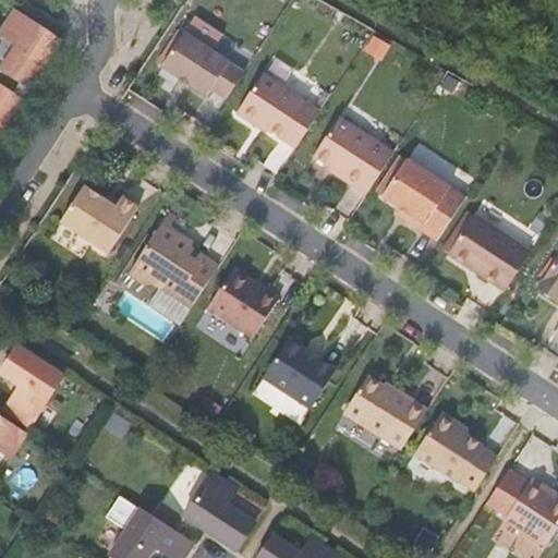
[(29,88),(60,41),(14,11),(0,32),(0,33),(16,45),(1,69),(29,88)]
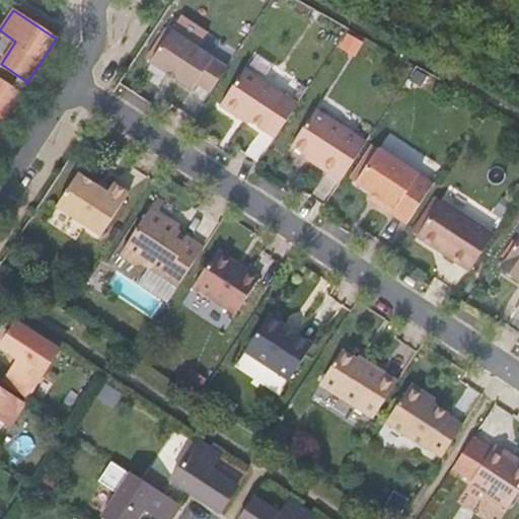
[(194,88),(214,57),(172,30),(152,61),(194,88)]
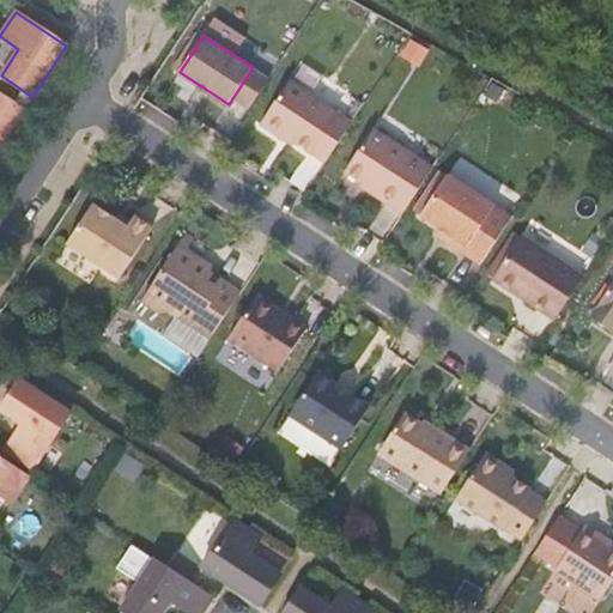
[(285,87),(261,125),(281,138),(284,135),(326,163),(349,128),(285,87)]
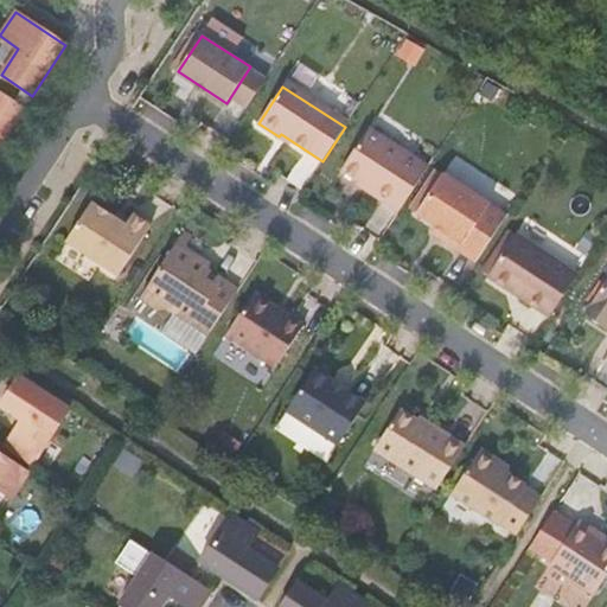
[(0,145),(24,109),(0,93),(0,145)]
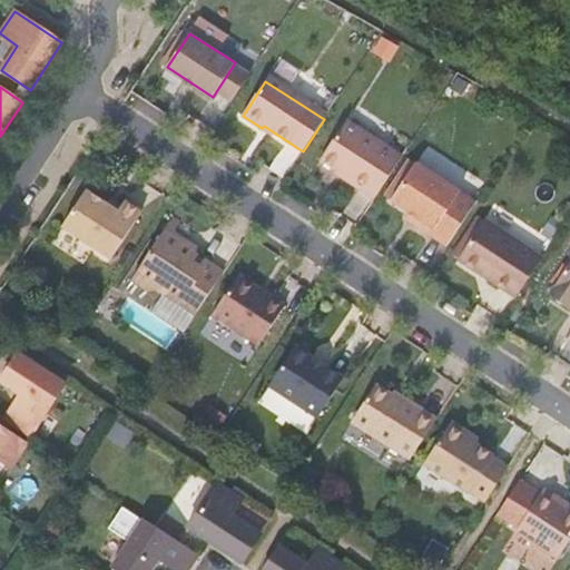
[(402,157),(346,120),(321,160),(346,176),(344,178),(375,198),(402,157)]
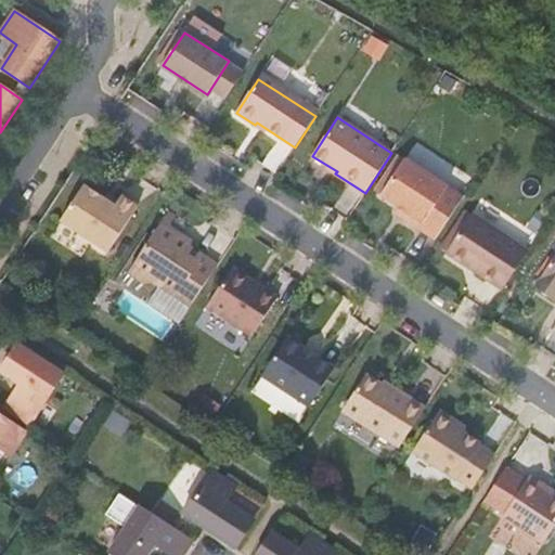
[(435,240),(463,197),(404,159),(382,195),(409,214),(405,220),(435,240)]
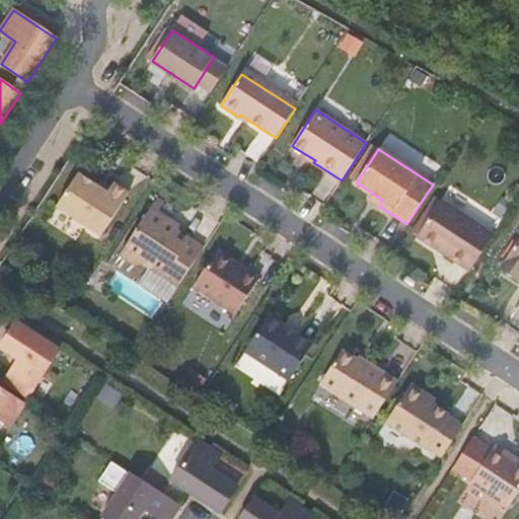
[(101,235),(130,194),(114,183),(107,193),(79,173),(57,207),(101,235)]
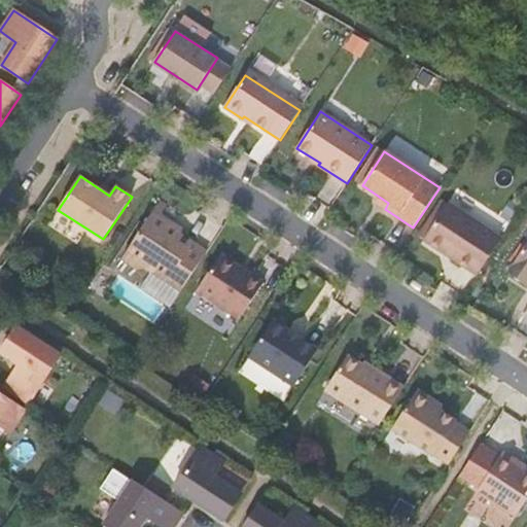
[(501,239),(448,203),(423,240),(465,267),(467,262),(480,271),(501,239)]
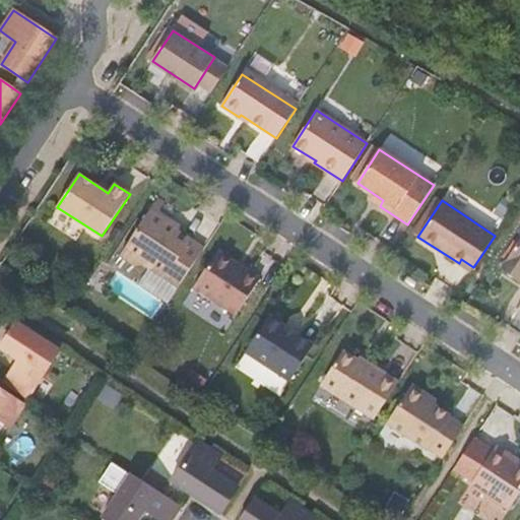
[(179,286),(203,250),(166,224),(168,220),(151,209),(122,255),(138,266),(145,264),(179,286)]
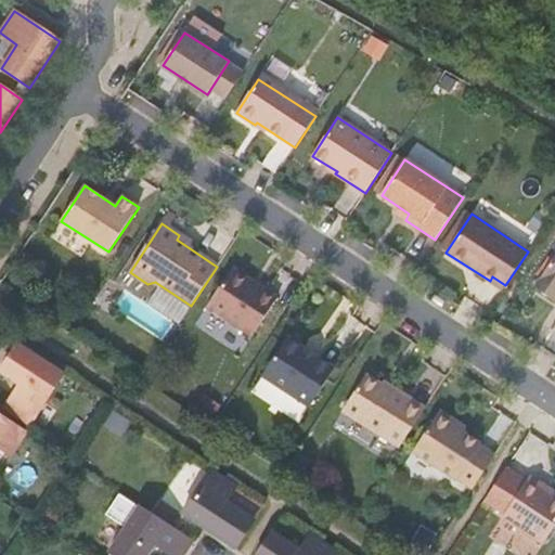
[(554,256),(534,288),(554,301),(554,256)]
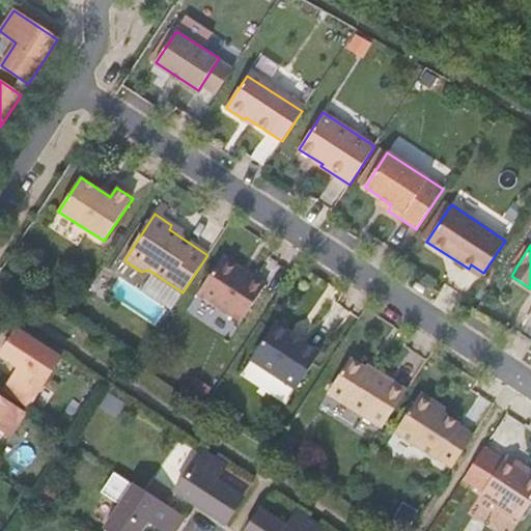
[(266,285),(222,256),(197,294),(241,322),(266,285)]
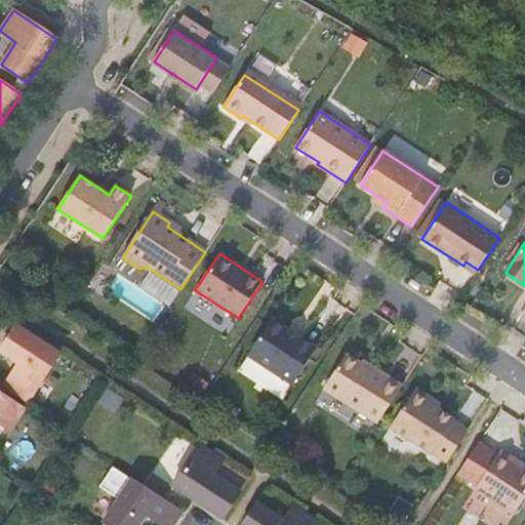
[(289,329),(272,318),(247,356),(292,385),(317,348),(299,336),(298,339),(287,331),(289,329)]
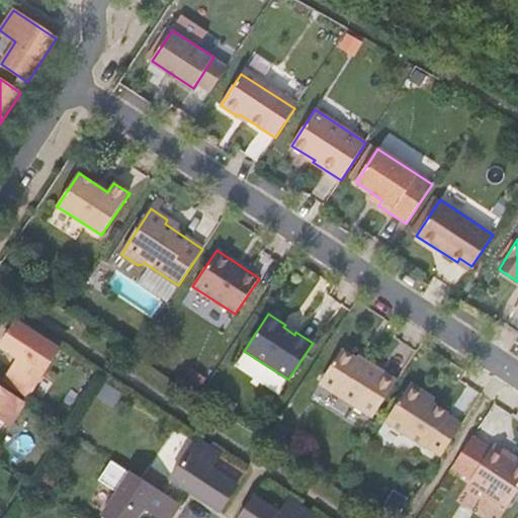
[(62,348),(17,320),(0,346),(18,358),(5,379),(28,396),(62,348)]
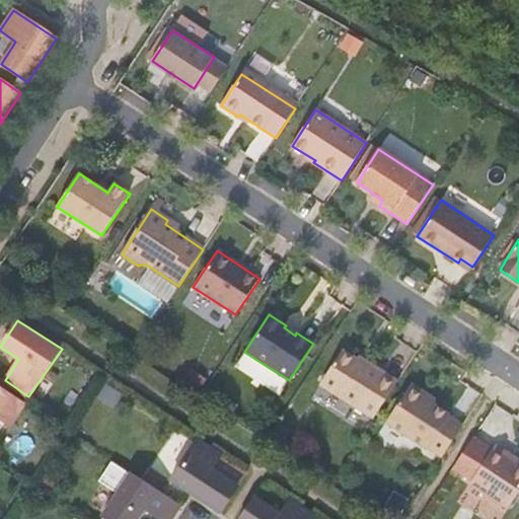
[(373,419),(397,382),(384,373),(384,372),(369,362),(367,365),(344,349),(320,384),(373,419)]
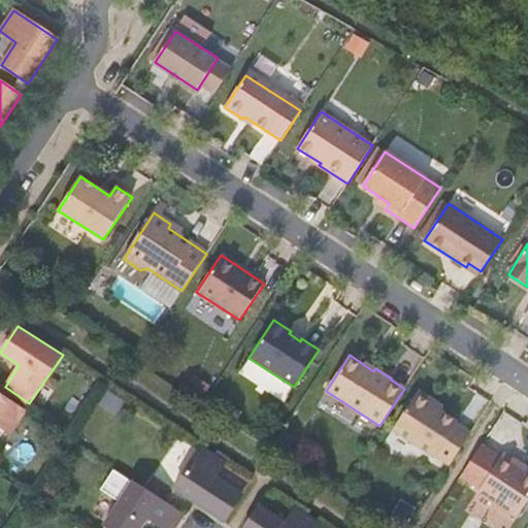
[(423,393),(416,395),(392,430),(434,458),(435,456),(450,465),(470,433),(457,424),(457,423),(430,404),(429,397),(423,393)]
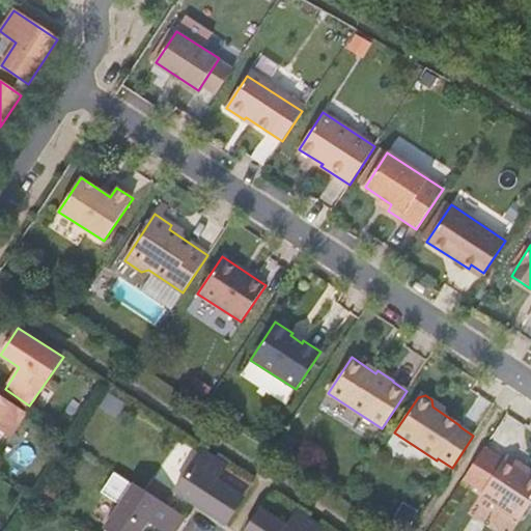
[(25,413),(0,396),(0,426),(11,435),(25,413)]
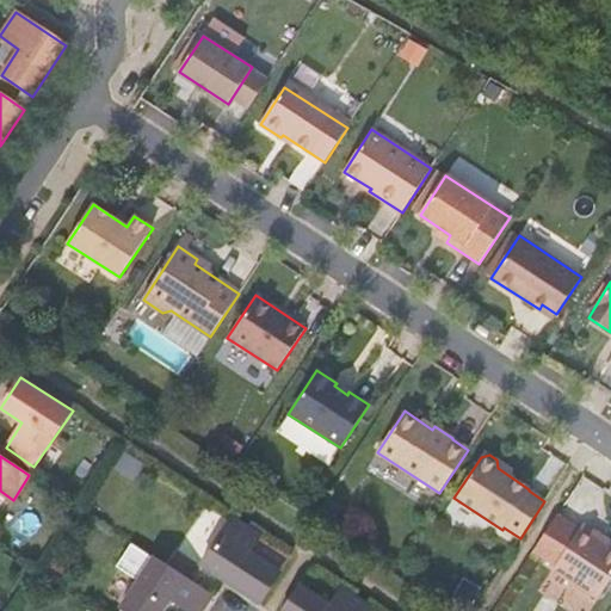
[(247,594),(260,603),(281,571),(250,551),(261,534),(233,516),(201,565),(223,579),(229,582),(233,576),(240,581),(236,587),(247,594)]
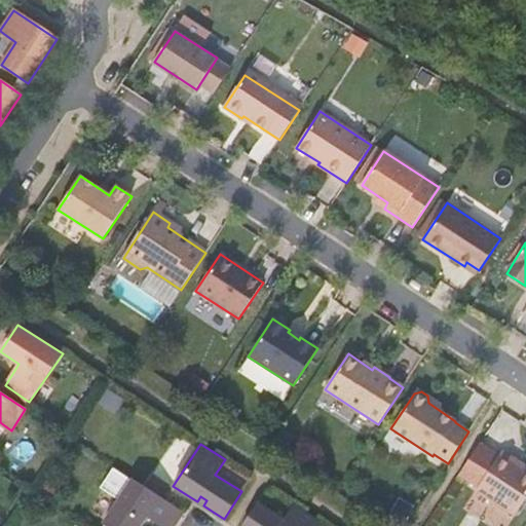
[(477,491),(515,516),(525,498),(525,471),(515,463),(517,460),(502,451),(477,491)]
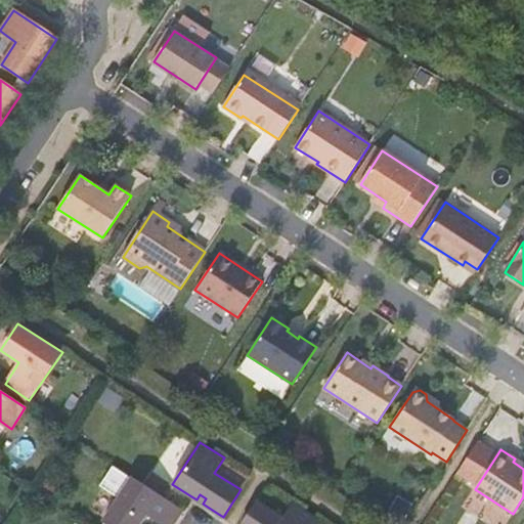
[(173,523),(177,519),(182,511),(131,478),(113,466),(100,485),(119,496),(103,520),(110,523),(139,523),(147,513),(164,523),(173,523)]
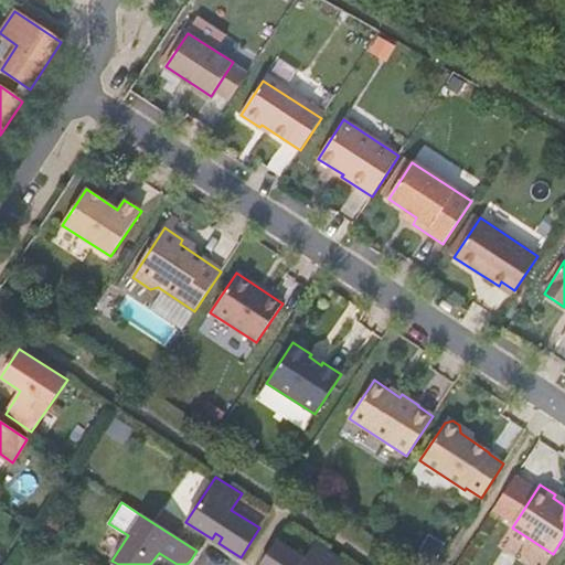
[(339,564),(342,560),(317,543),(306,558),(278,540),(260,564),(339,564)]
